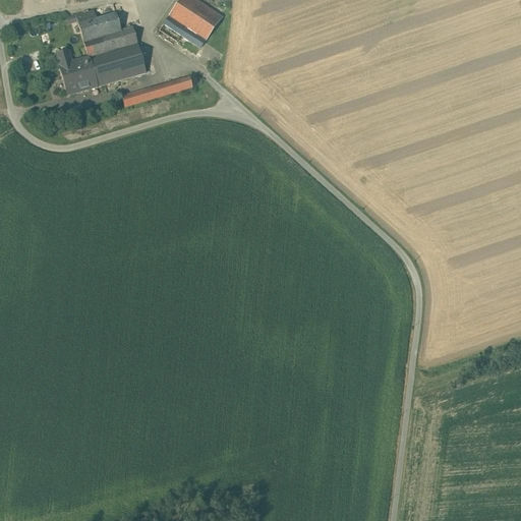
[(196,0),(184,0),(162,31),(198,58),(226,21),(196,0)]
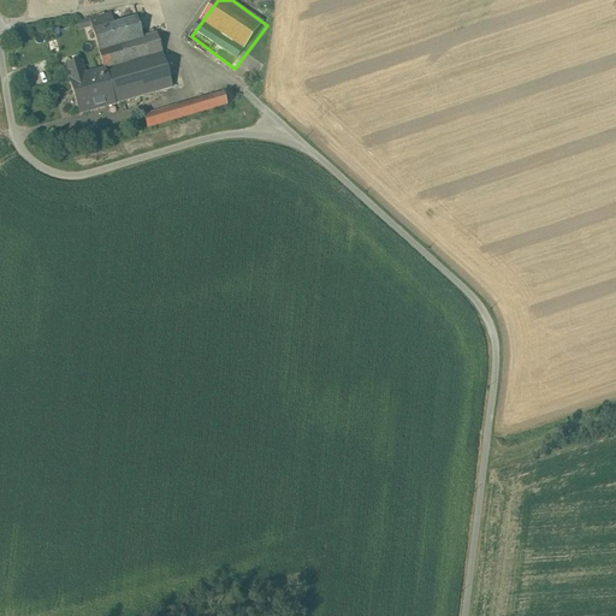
[(142,36),(134,6),(89,18),(99,49),(142,36)]
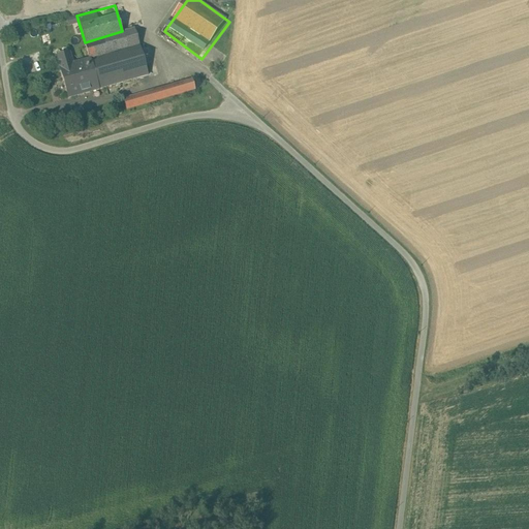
[(122,31),(85,42),(89,58),(89,60),(138,45),(134,28),(122,31)]
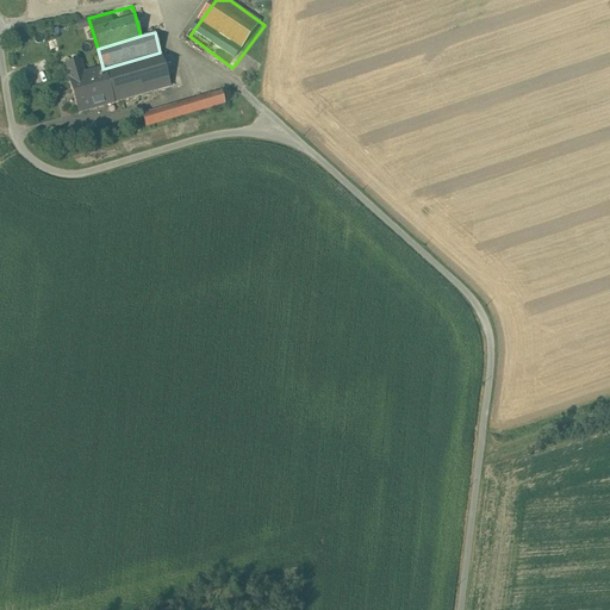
[(103,69),(112,103),(170,86),(160,53),(103,69)]
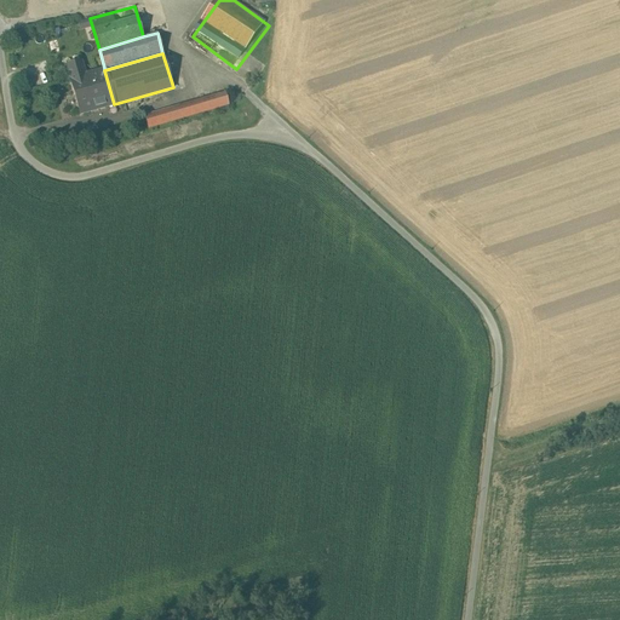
[(69,79),(85,74),(81,62),(65,67),(69,79)]
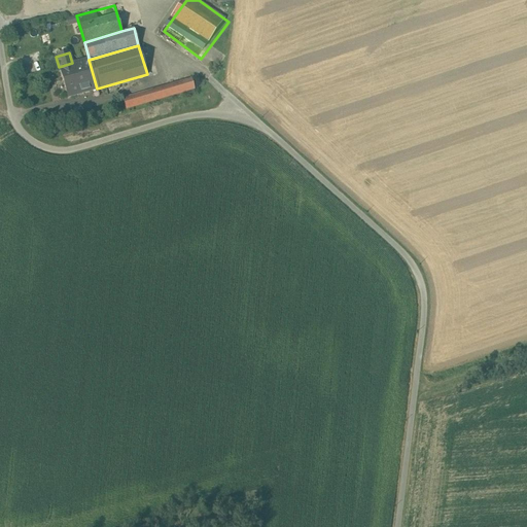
[(68,97),(97,89),(89,60),(89,58),(72,63),(59,67),(68,97)]
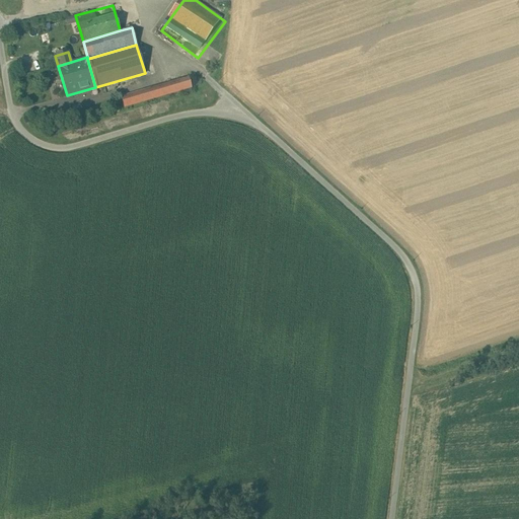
[(182,75),(119,94),(123,107),(187,88),(182,75)]
